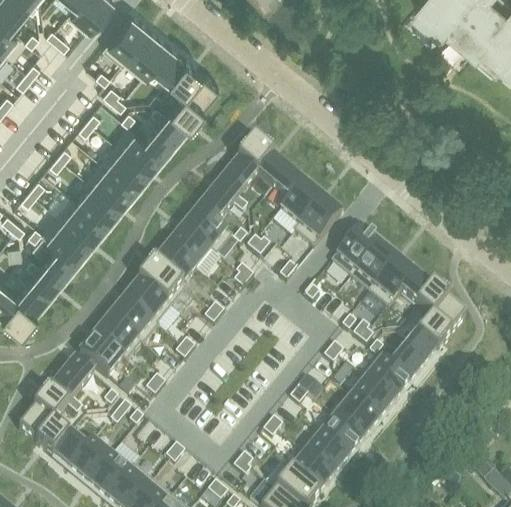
[(0,18),(5,22),(5,21),(23,0),(0,0),(0,18)]
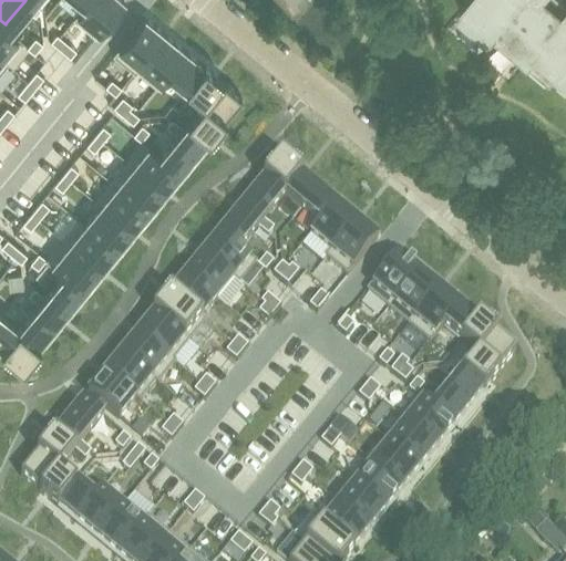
[(24,3),(33,10),(40,2),(37,0),(28,0),(24,3)]
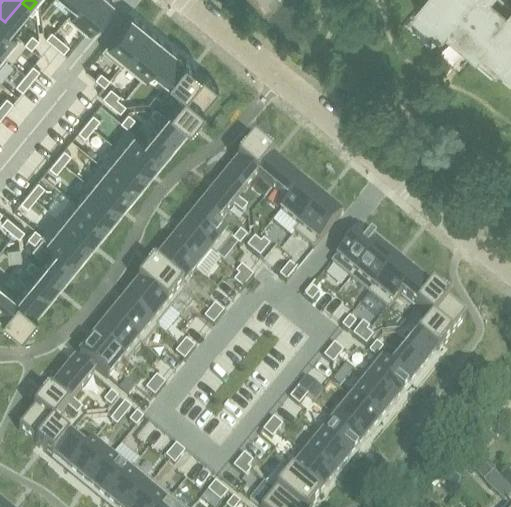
[(75,0),(65,12),(85,28),(108,0),(75,0)]
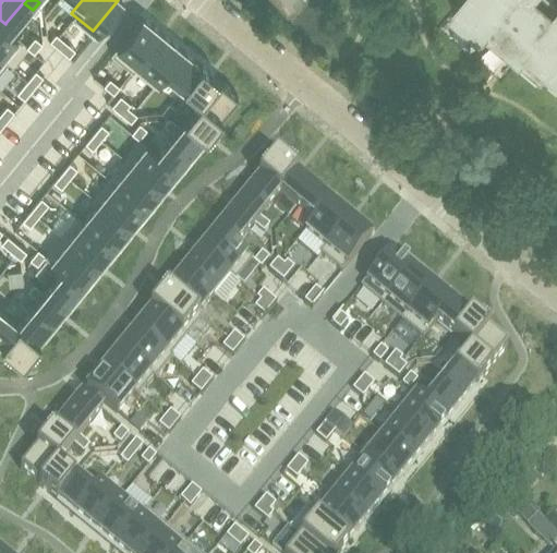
[(456,0),(451,7),(480,31),(485,25),(523,57),(522,59),(536,71),(541,67),(556,81),(556,3),(553,9),(542,0),(456,0)]
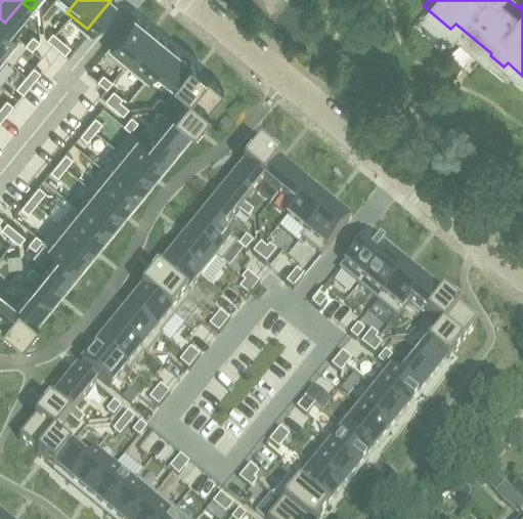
[(131,10),(107,39),(128,55),(151,26),(131,10)]
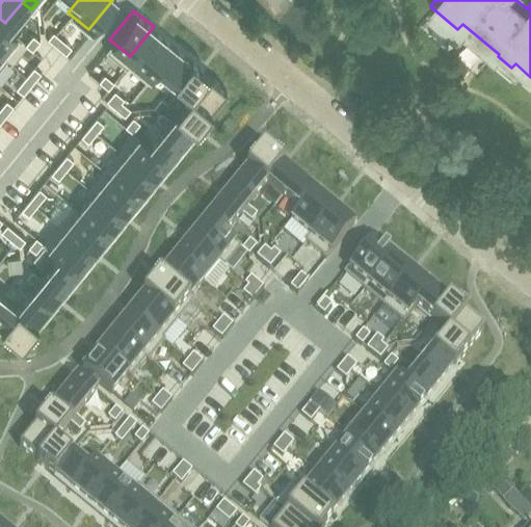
[(0,50),(0,49),(16,30),(5,22),(5,23),(0,19),(0,50)]
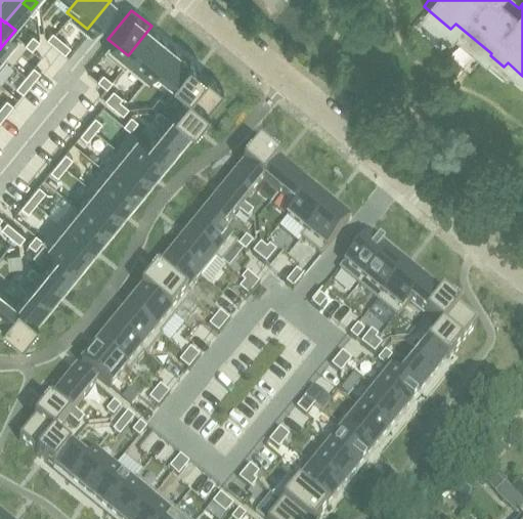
[(151,26),(128,55),(146,71),(155,61),(170,42),(151,26)]
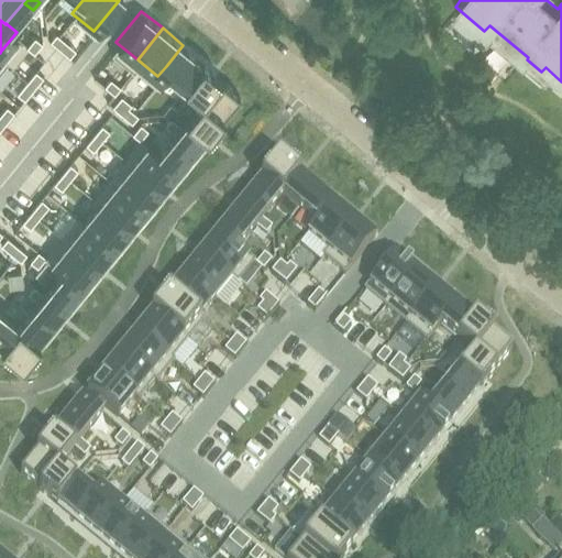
[(55,29),(48,36),(58,44),(65,36),(55,29)]
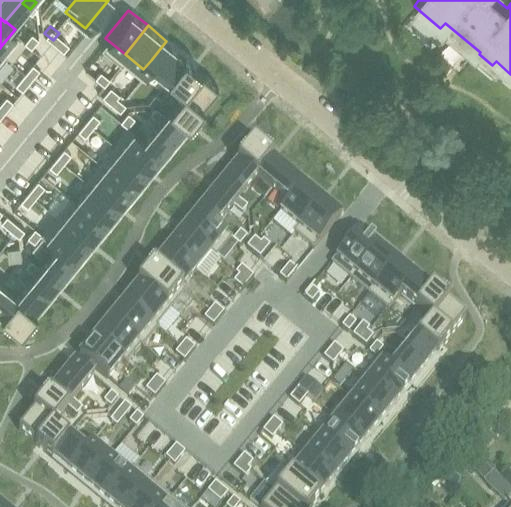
[(31,27),(23,36),(30,42),(38,33),(38,32),(31,27)]
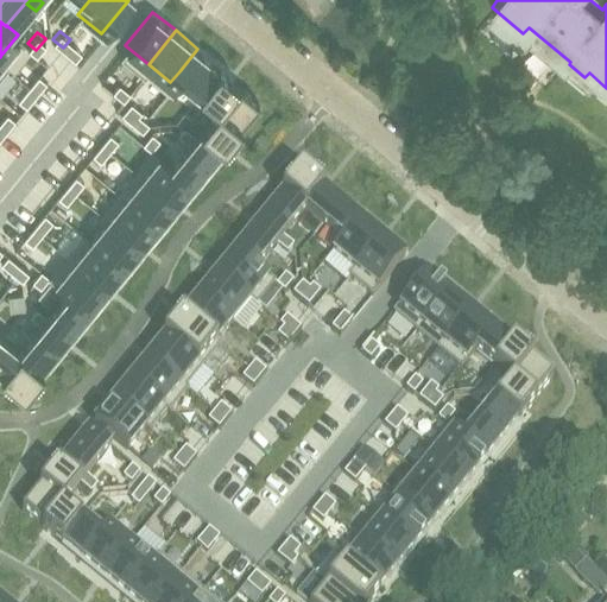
[(70,39),(63,48),(74,57),(81,49),(70,39)]
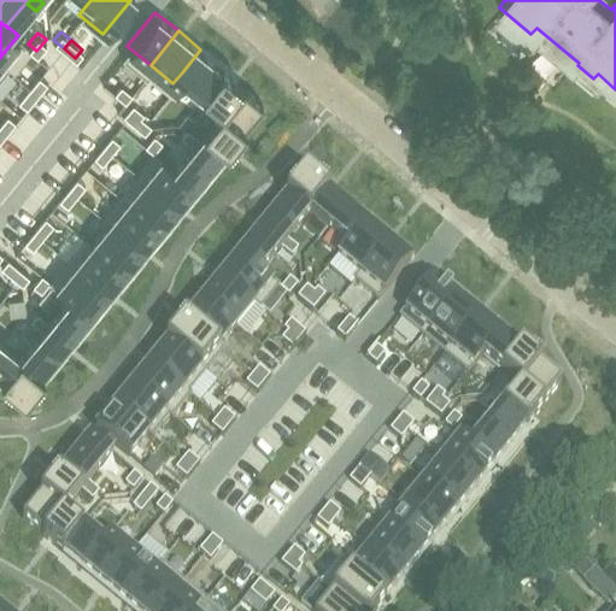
[(200,50),(182,72),(220,103),(221,104),(240,80),(221,63),(220,64),(200,50)]
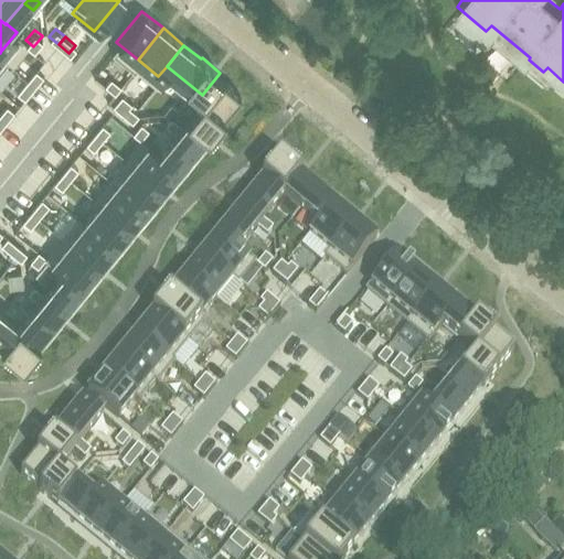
[(34,65),(27,75),(34,81),(42,71),(34,65)]
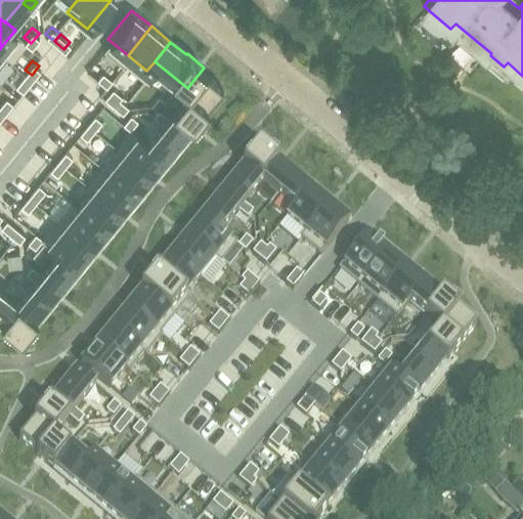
[(101,68),(96,75),(105,83),(111,76),(101,68)]
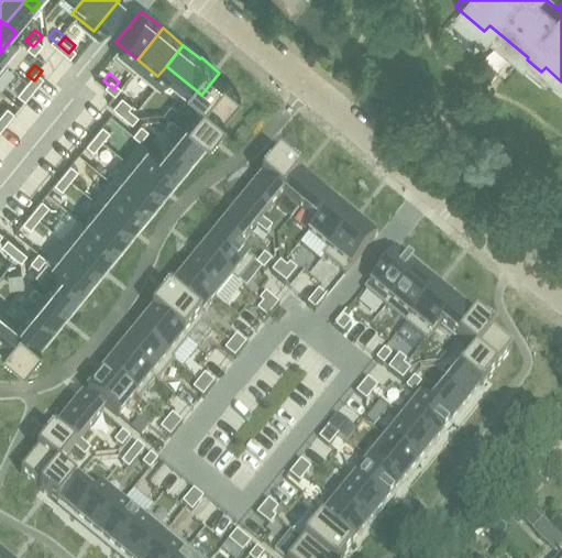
[(200,94),(185,112),(207,131),(215,122),(216,119),(223,111),(222,110),(239,90),(219,75),(220,74),(219,73),(201,95),(200,94)]
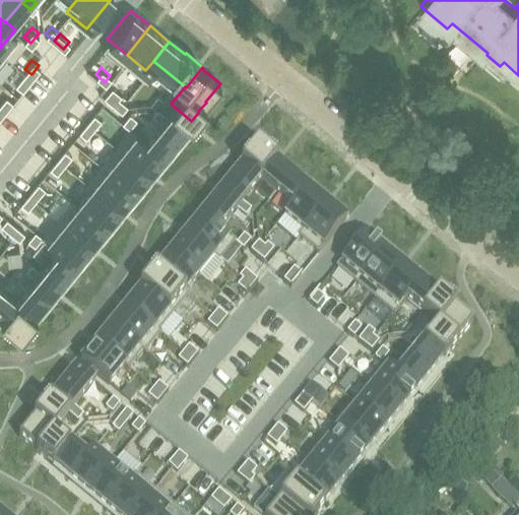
[(24,69),(14,81),(21,86),(31,74),(24,69)]
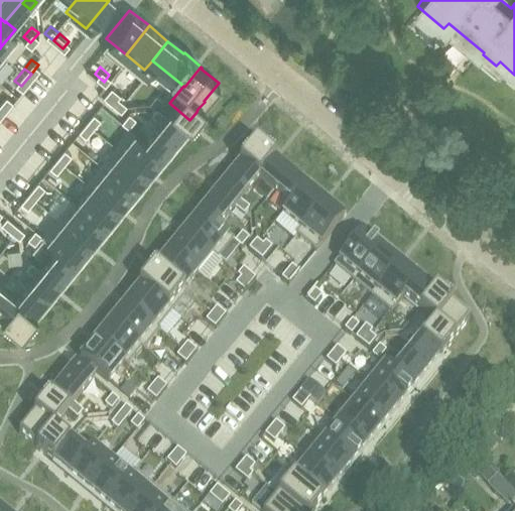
[(110,83),(102,93),(111,100),(116,93),(118,90),(110,83)]
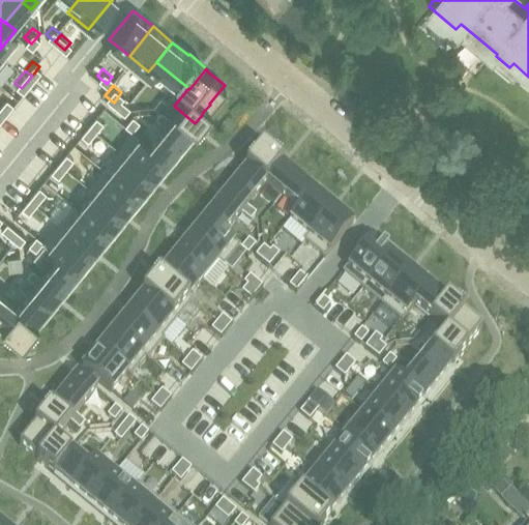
[(5,94),(0,100),(0,110),(2,112),(12,99),(5,94)]
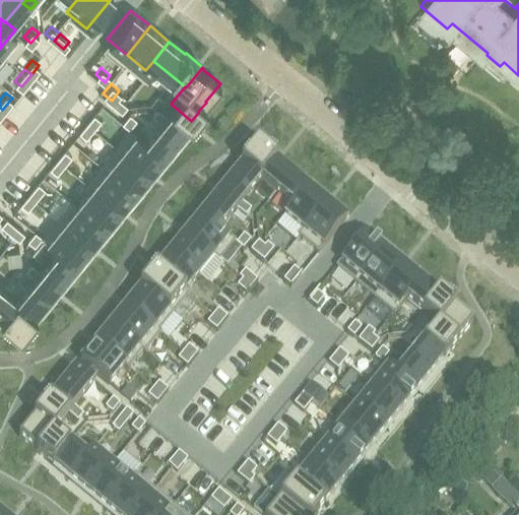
[(117,93),(112,101),(120,108),(126,102),(117,93)]
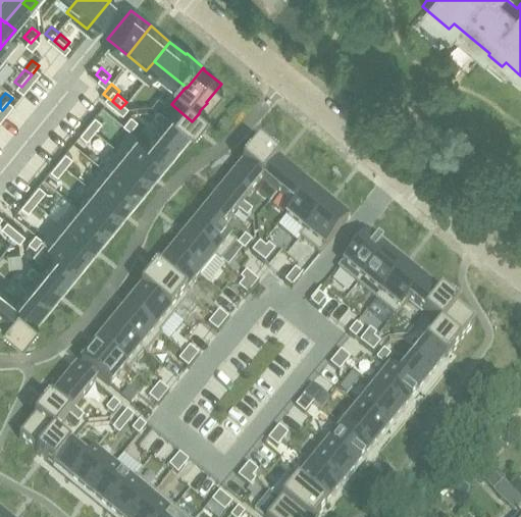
[(157,103),(151,110),(160,117),(166,110),(157,103)]
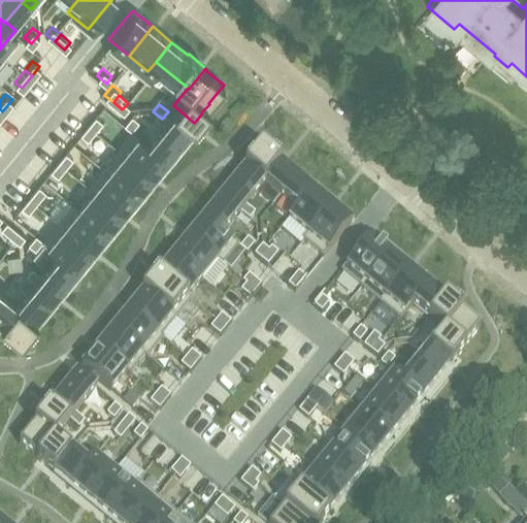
[(173,105),(146,138),(166,155),(192,123),(193,124),(194,123),(173,105)]
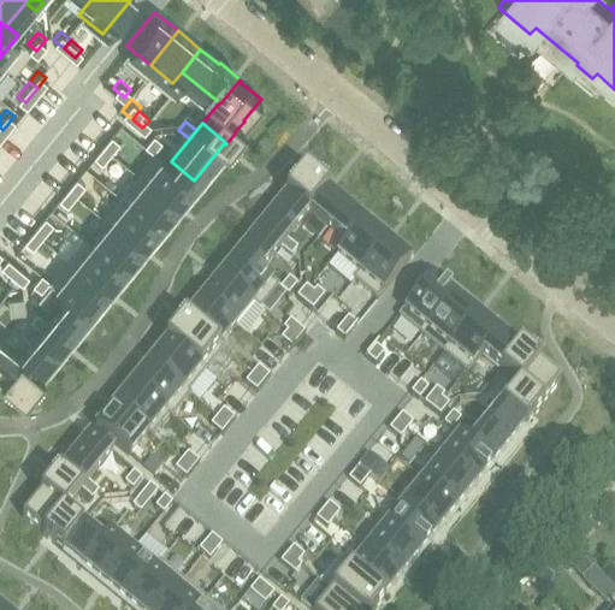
[(153,128),(143,138),(152,146),(161,134),(153,128)]
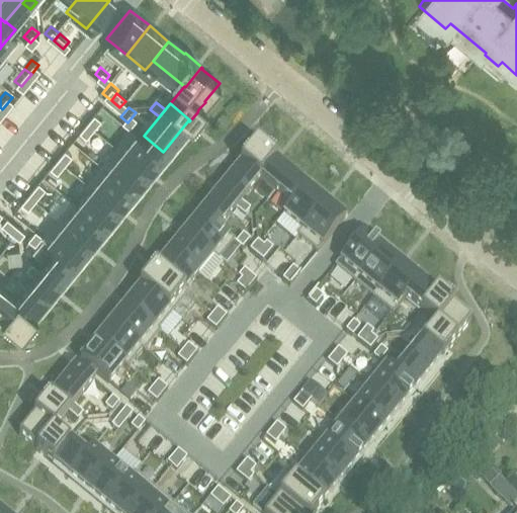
[(93,109),(85,118),(92,124),(100,115),(93,109)]
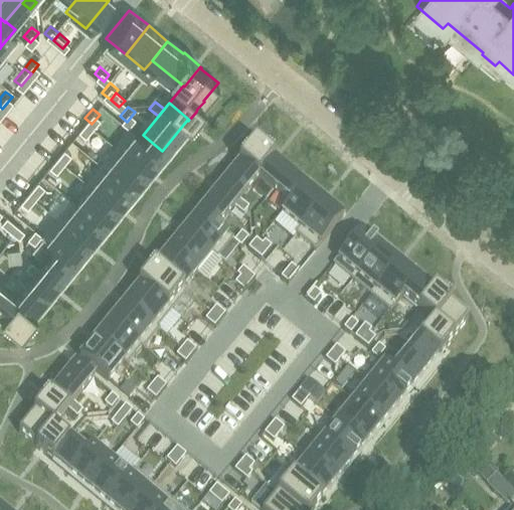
[(84,118),(77,127),(84,133),(92,124),(84,118)]
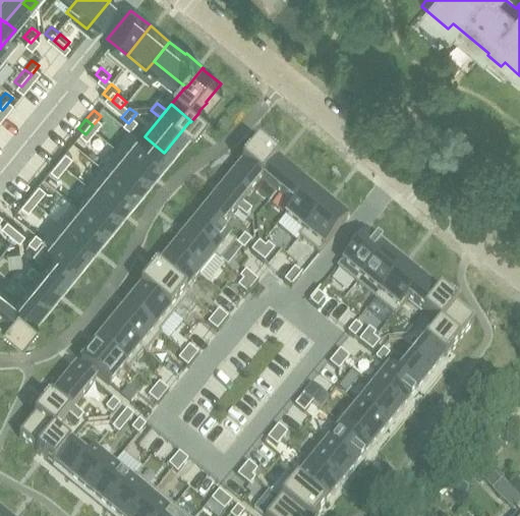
[(130,123),(114,142),(149,171),(164,153),(145,136),(135,128),(130,123)]
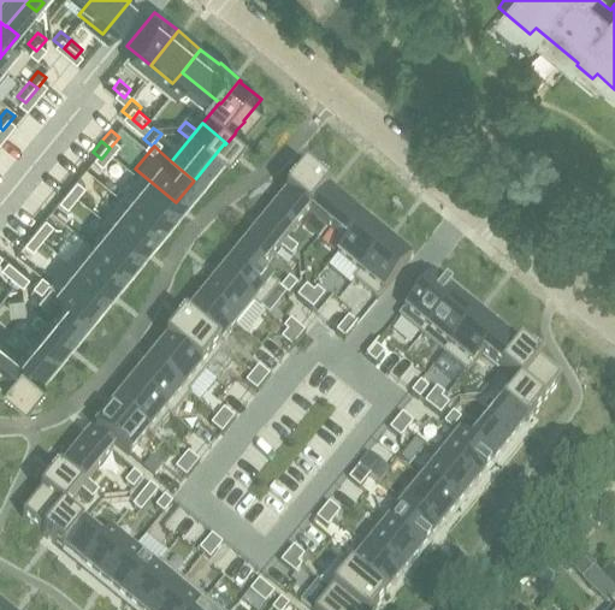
[(284,190),(267,211),(290,230),(307,209),(306,208),(325,184),(313,175),(302,166),(283,189),(283,190),(284,190)]
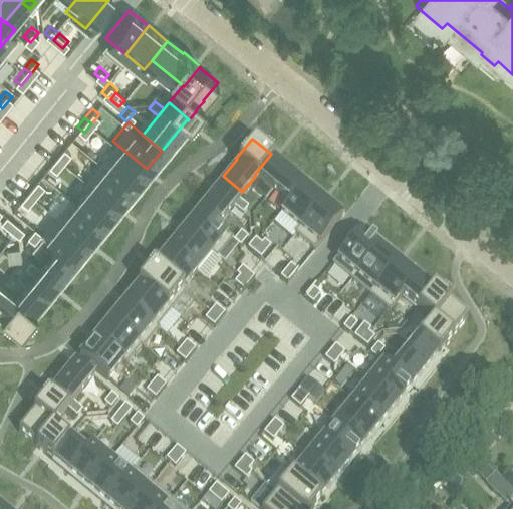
[(112,141),(98,158),(133,186),(147,169),(112,141)]
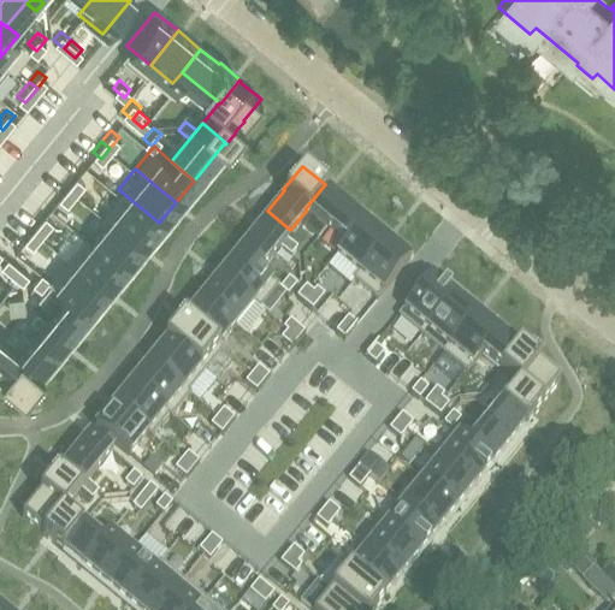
[(76,172),(66,183),(75,190),(84,179),(76,172)]
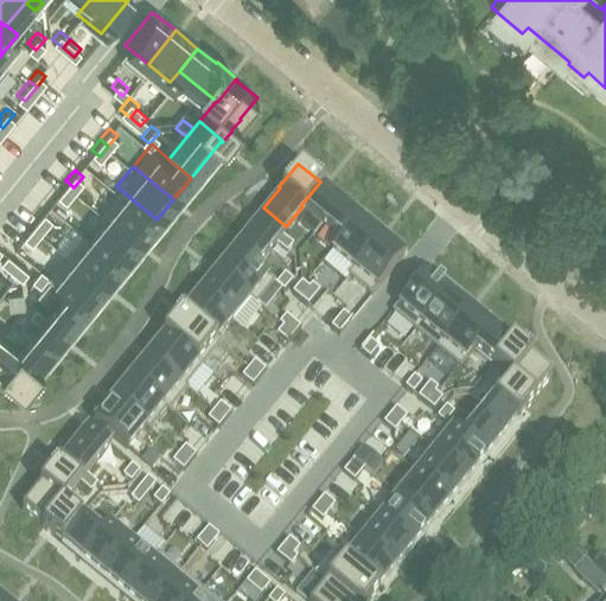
[(65,198),(74,187),(65,180),(57,191),(65,198)]
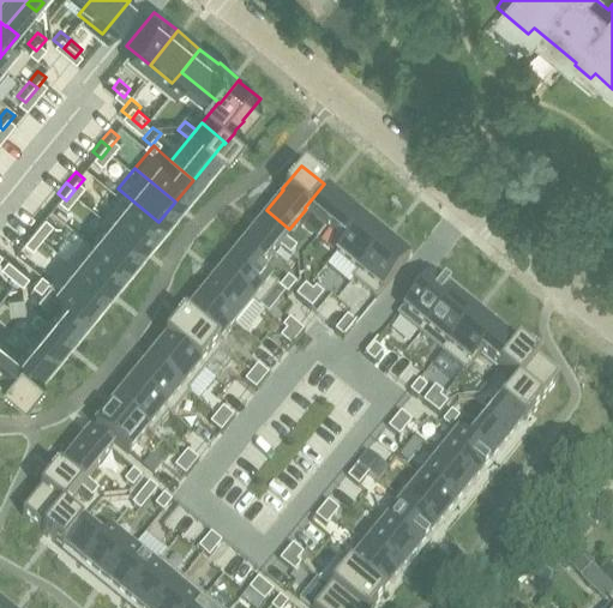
[(324,184),(305,208),(306,209),(342,239),(361,216),(324,186),(325,185),(324,184)]
